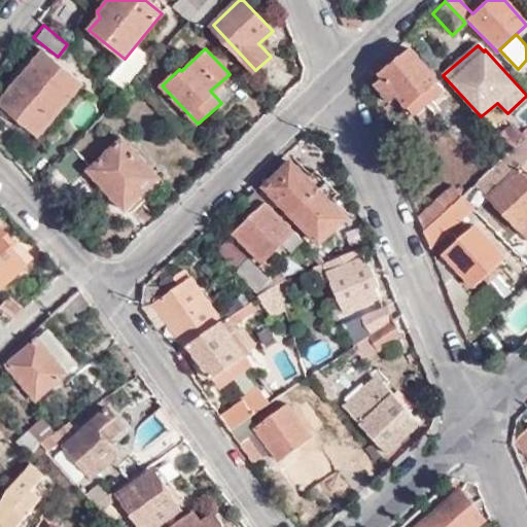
[(41,50),(0,100),(0,104),(37,136),(81,84),(41,50)]
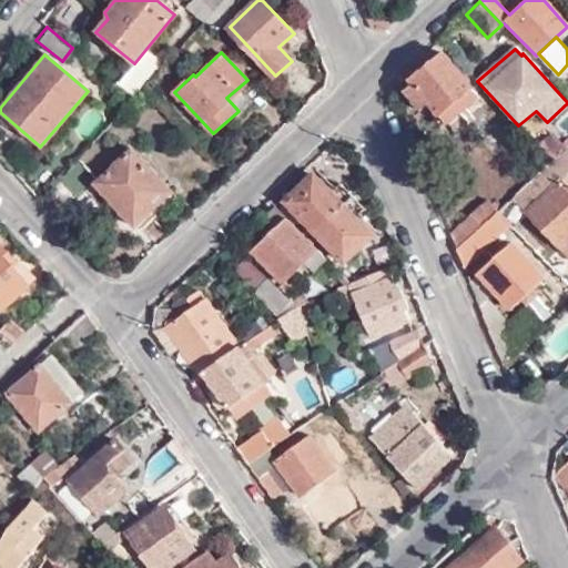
[(440,115),(474,89),(446,56),(414,82),(415,84),(406,92),(423,112),(430,103),(440,115)]
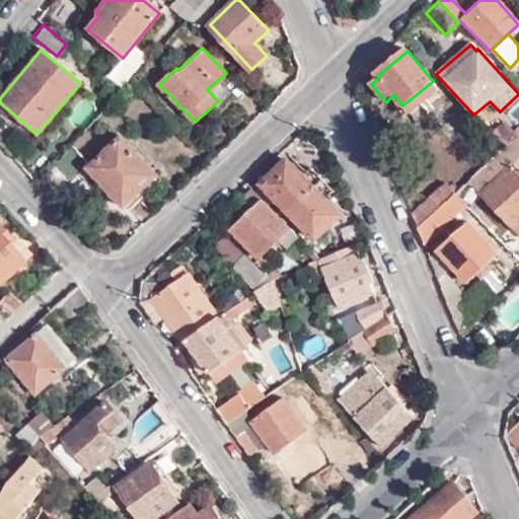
[(440,89),(433,81),(402,105),(411,115),(440,89)]
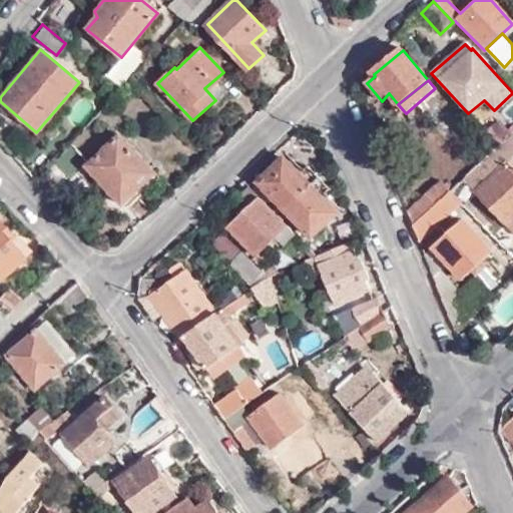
[(509,133),(497,120),(485,131),(497,144),(509,133)]
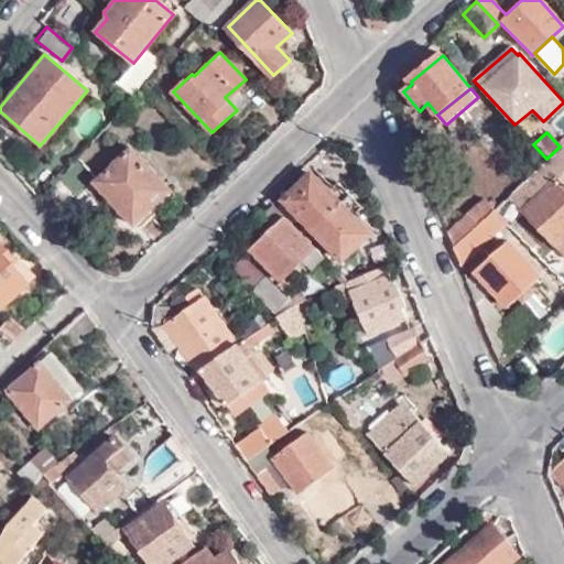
[(131,148),(93,183),(133,226),(172,191),(131,148)]
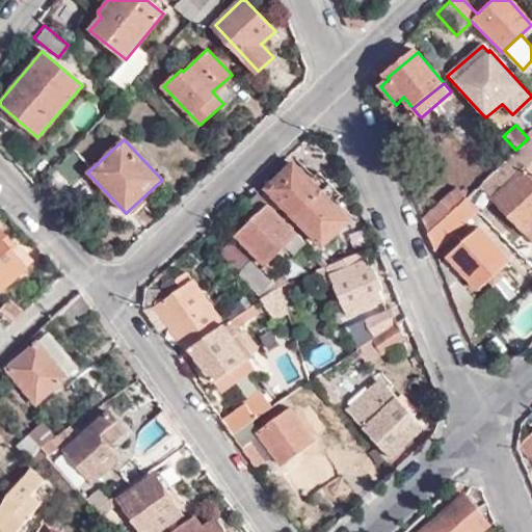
[(531,167),(515,150),(478,185),(522,234),(531,224),(531,167)]
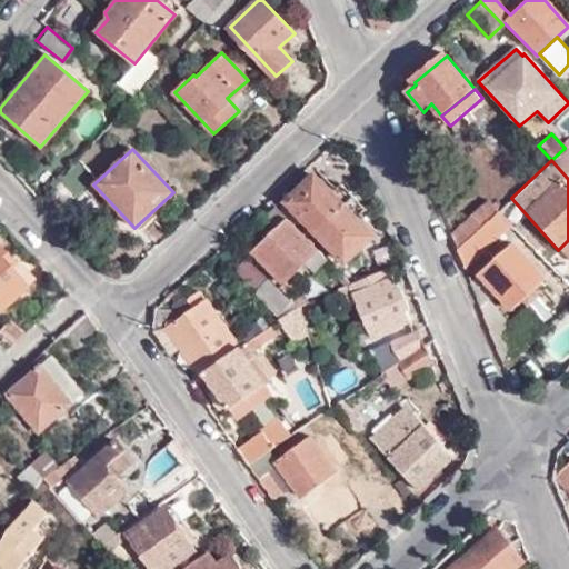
[(371,235),(353,217),(330,192),(312,176),(285,202),(346,262),(371,235)]
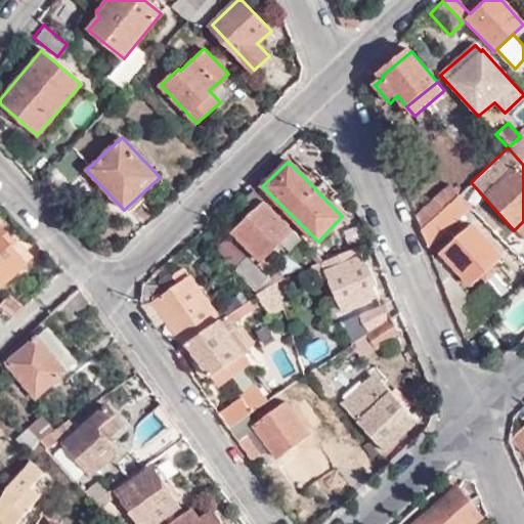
[(304,177),(325,200),(335,191),(313,170),(304,177)]
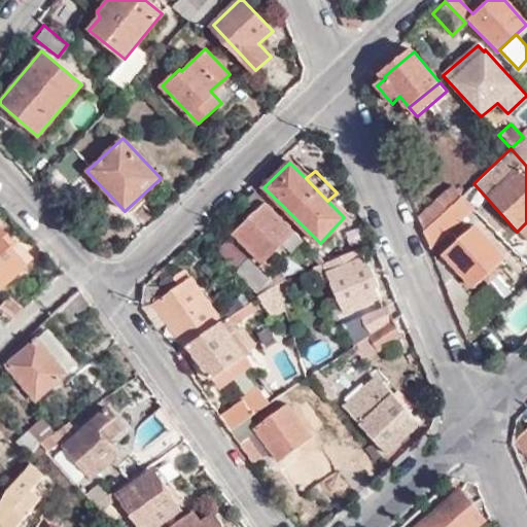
[(450,184),(416,215),(422,232),(461,196),(450,184)]
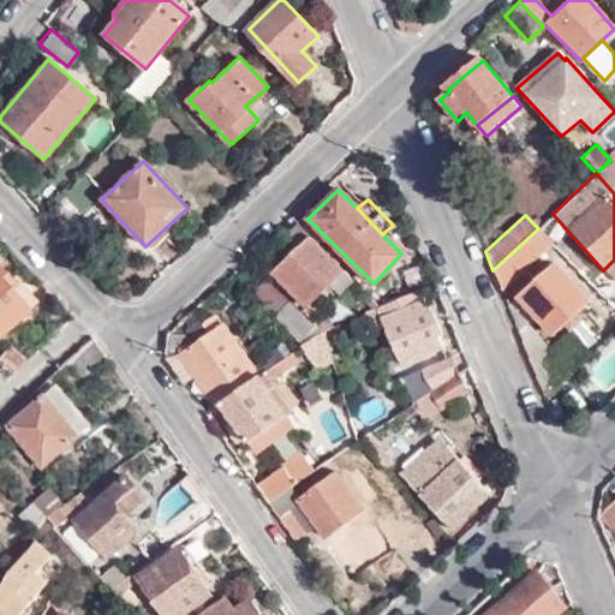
[(538,228),(493,270),(500,287),(551,243),(538,228)]
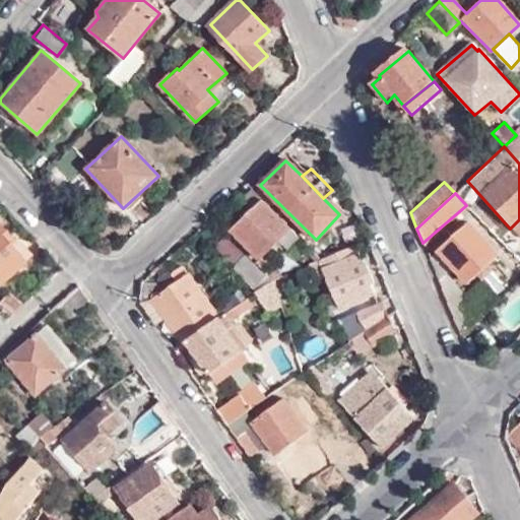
[(298,238),(260,200),(229,229),(258,258),(276,241),(285,250),(298,238)]
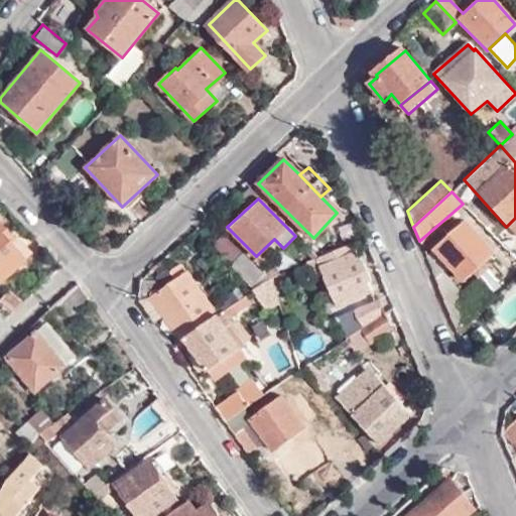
[(515,218),(506,227),(515,238),(515,218)]
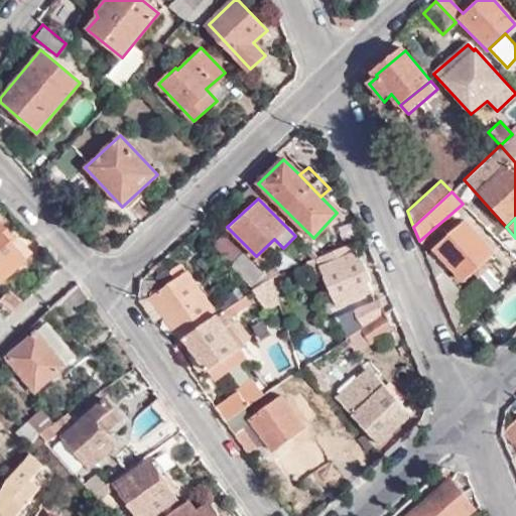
[(465,279),(474,270),(486,282),(494,274),(483,263),(495,251),(467,220),(436,248),(453,265),(465,279)]
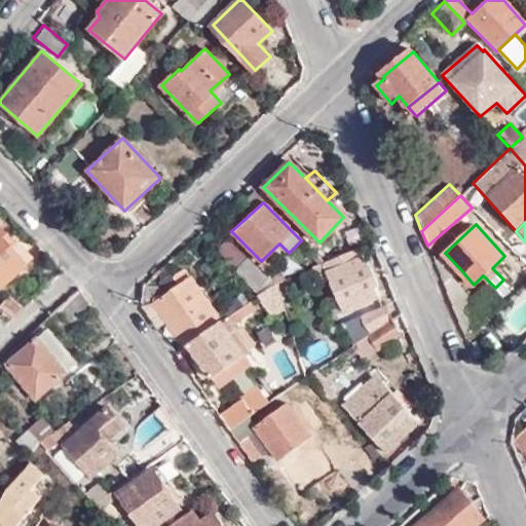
[(0,231),(0,286),(23,267),(6,249),(11,243),(0,231)]
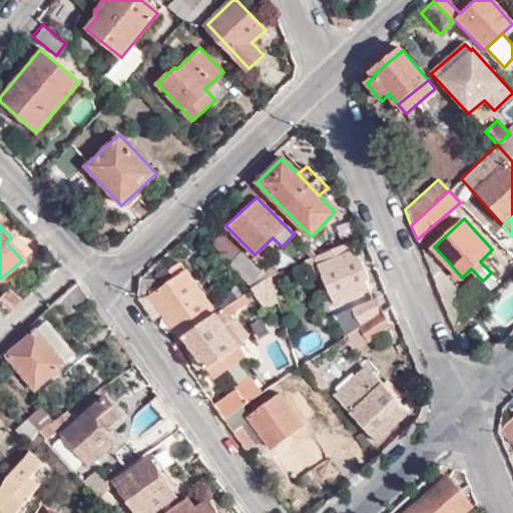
[(317,257),(307,261),(312,275),(319,272),(334,307),(367,291),(364,281),(368,279),(361,260),(356,263),(347,242),(317,257)]
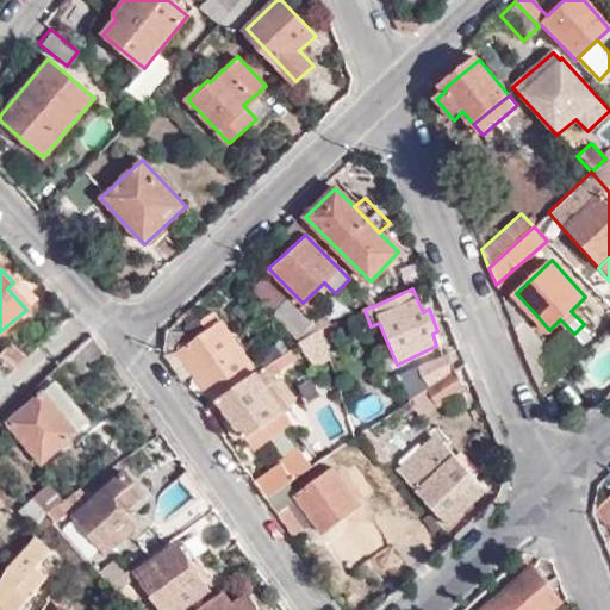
[(535,313),(516,293),(503,305),(530,375),(535,390),(567,377),(527,321),(535,313)]
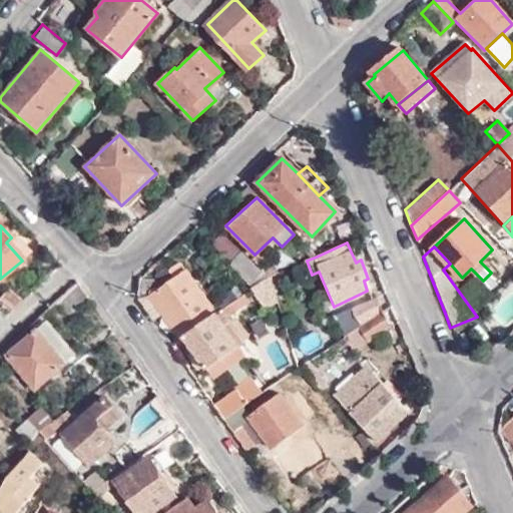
[(260,274),(239,253),(227,266),(247,285),(260,274)]
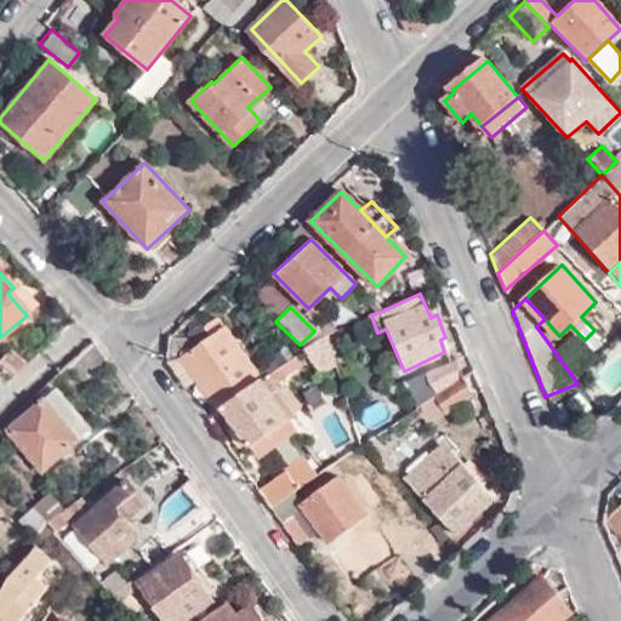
[(326,313),(314,324),(325,335),(328,337),(343,330),(326,313)]
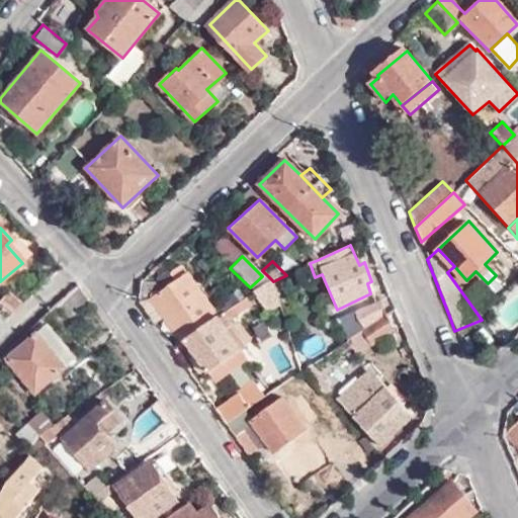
[(153,282),(138,281),(140,301),(158,297),(185,340),(220,317),(187,272),(185,273),(180,267),(170,275),(176,281),(161,292),(153,282)]
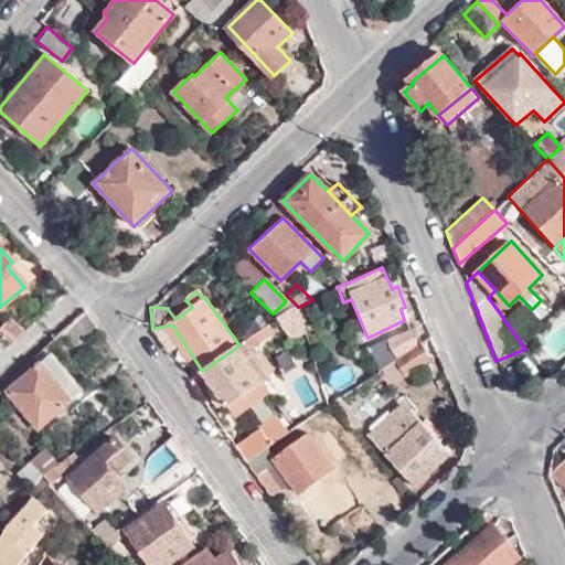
[(298,307),(296,305),(273,320),(276,321),(296,308),(298,307)]
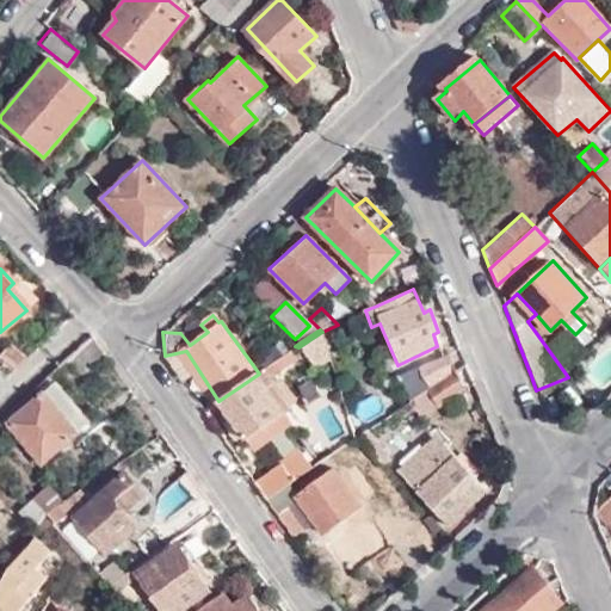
[(320,333),(298,347),(314,369),(327,358),(320,333)]
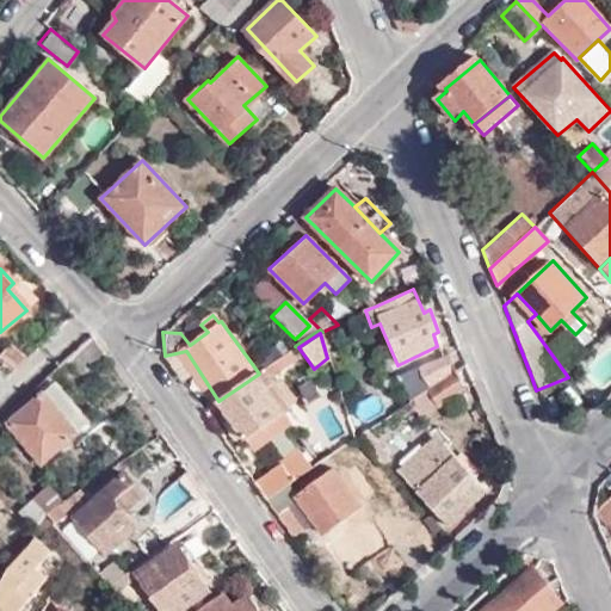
[(76,376),(102,355),(90,338),(62,362),(76,376)]
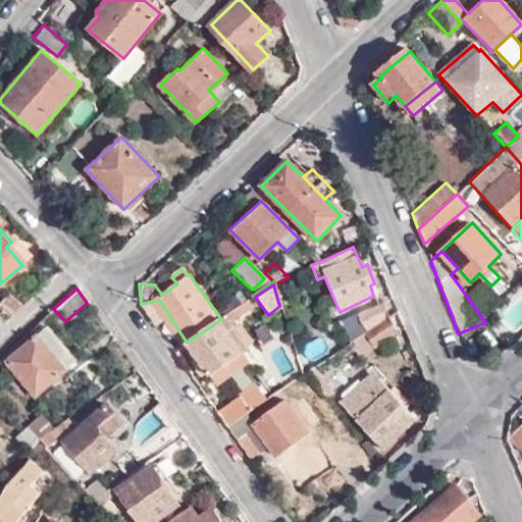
[(0,309),(11,317),(21,307),(9,296),(0,303),(0,309)]
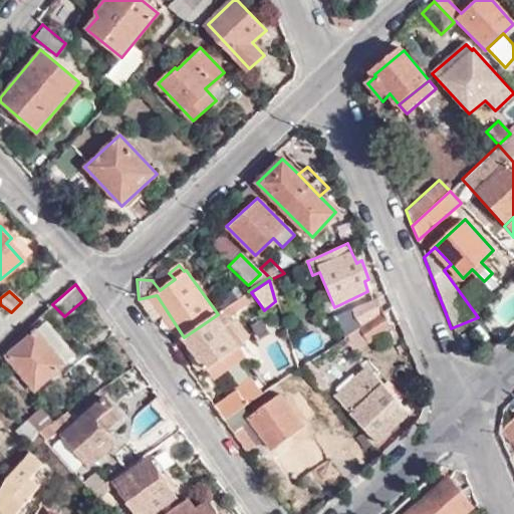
[(243,295),(218,314),(244,296),(243,295)]
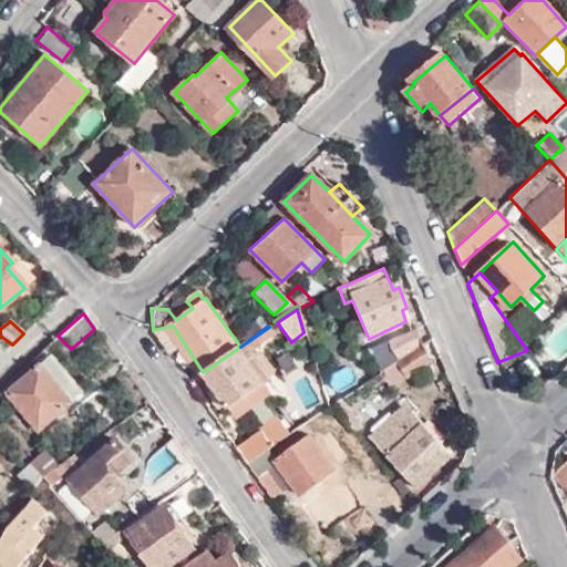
[(269,327),(240,347),(203,372),(188,381),(197,394),(209,388),(233,421),(269,394),(261,385),(268,380),(251,358),(247,362),(243,359),(275,334),(269,327)]
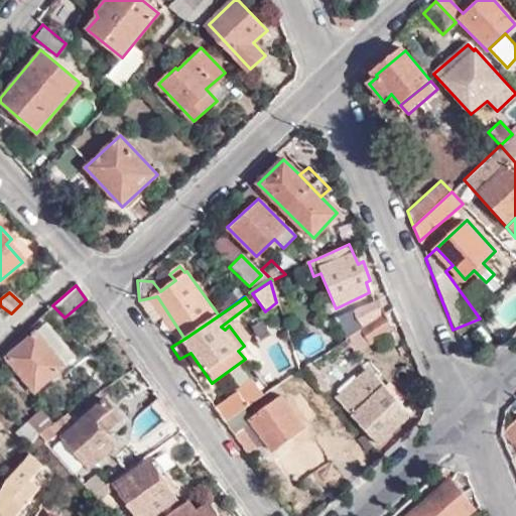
[(360,330),(383,313),(377,299),(352,310),(360,330)]
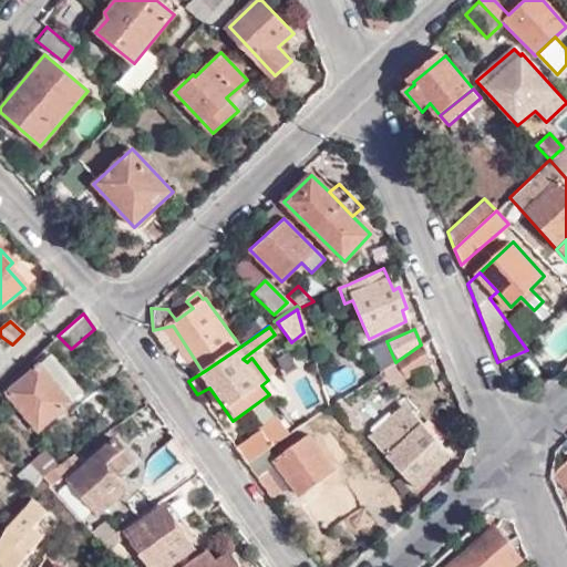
[(429,362),(421,344),(395,362),(378,373),(389,390),(405,379),(404,375),(429,362)]
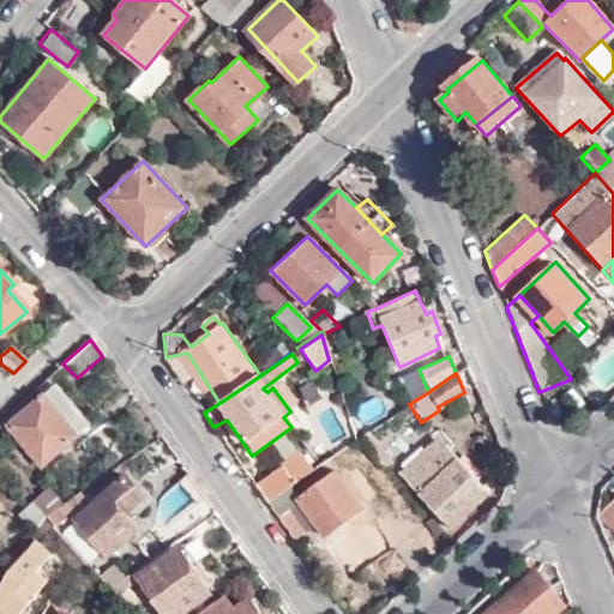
[(86,427),(53,387),(5,426),(40,468),(86,427)]
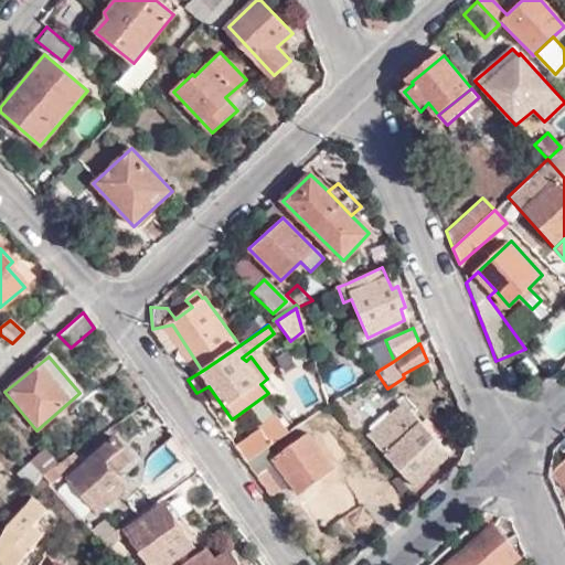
[(338,401),(356,429),(366,424),(347,394),(338,401)]
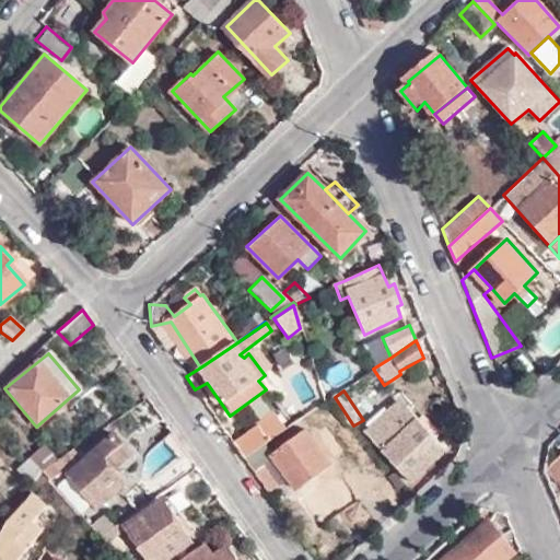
[(446,452),(408,410),(400,417),(393,409),(365,434),(410,482),(446,452)]
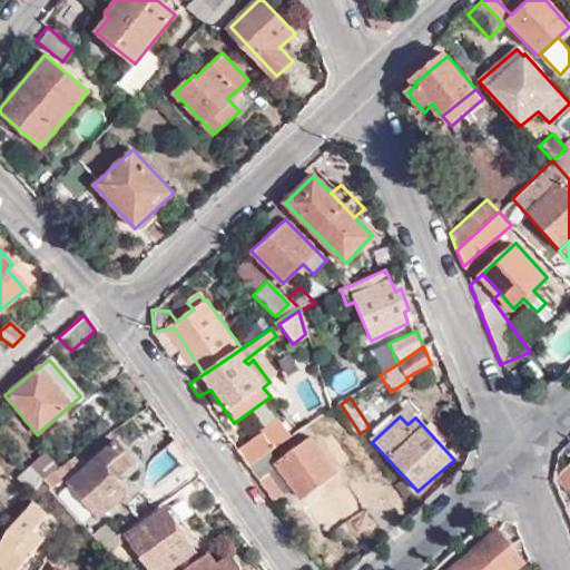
[(278,421),(261,433),(273,450),(291,438),(278,421)]
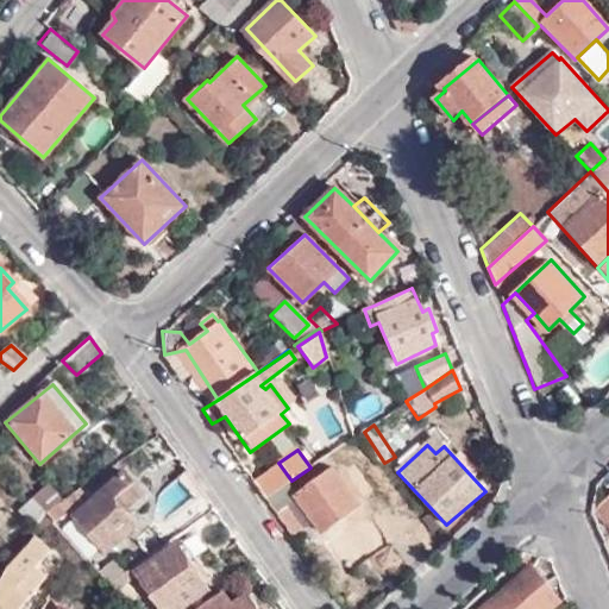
[(278,463),(252,482),(264,500),(275,493),(292,481),(278,463)]
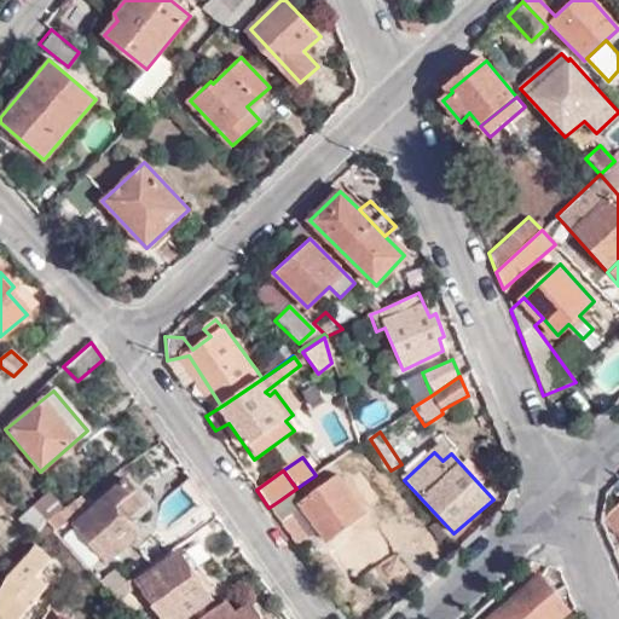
[(374,527),(337,474),(298,503),(325,543),(339,532),(347,545),(374,527)]
